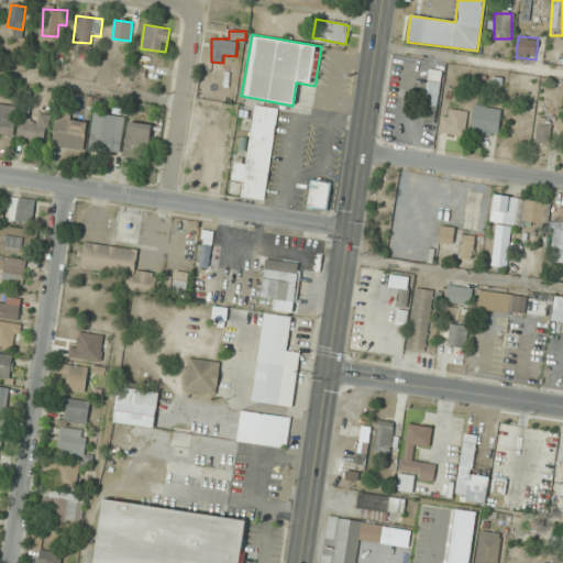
[(438,83),(424,83),(424,122),(438,122),(438,83)]
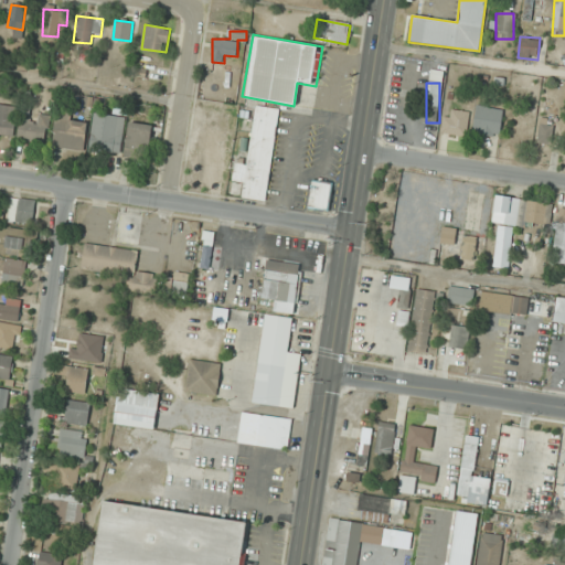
[(0,138),(13,139),(16,107),(0,105),(0,138)]
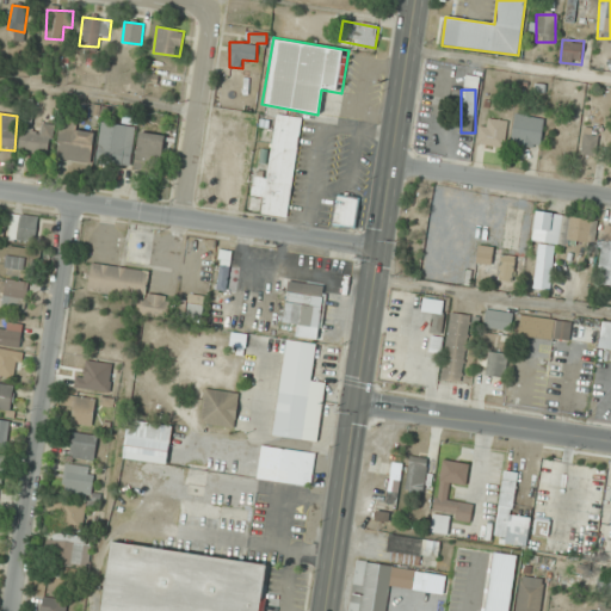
[(511,143),(539,149),(544,119),(516,113),(511,143)]
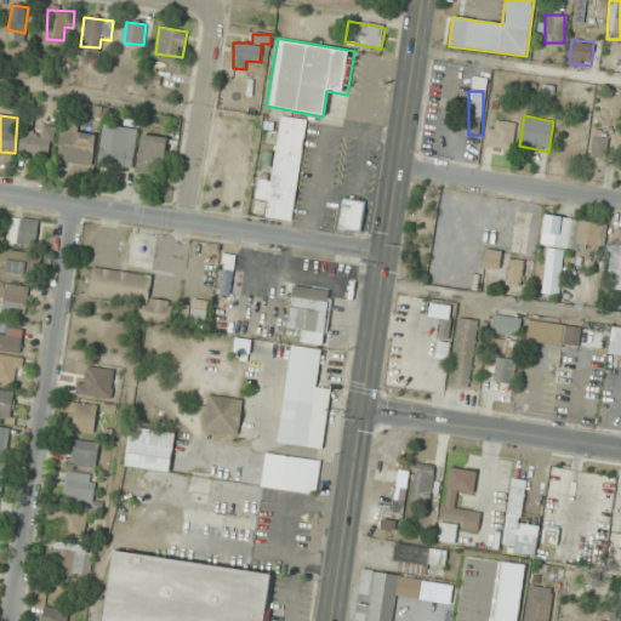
[(306,120),(280,117),(274,176),(260,175),(257,192),(268,193),(267,209),(296,212),(306,120)]
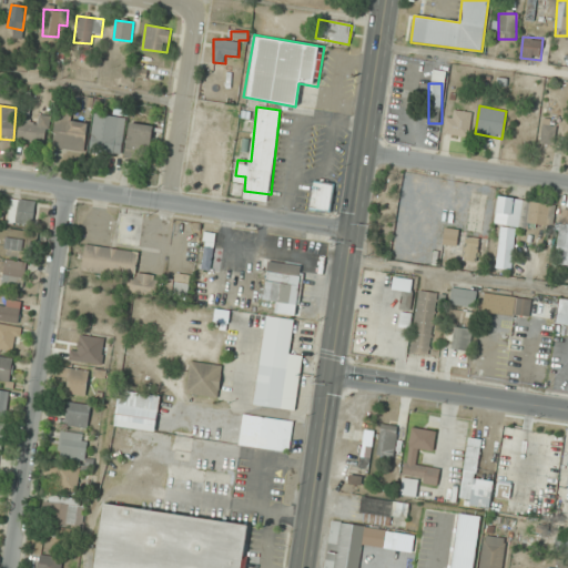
[(468,138),(473,113),(448,109),(444,133),(468,138)]
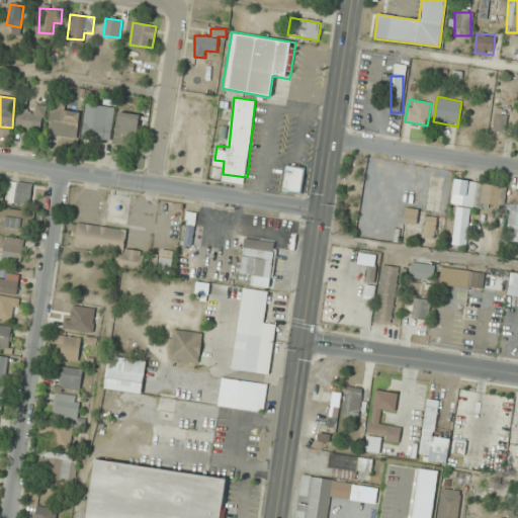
[(80,112),(65,110),(65,104),(53,103),(49,135),(77,139),(80,112)]
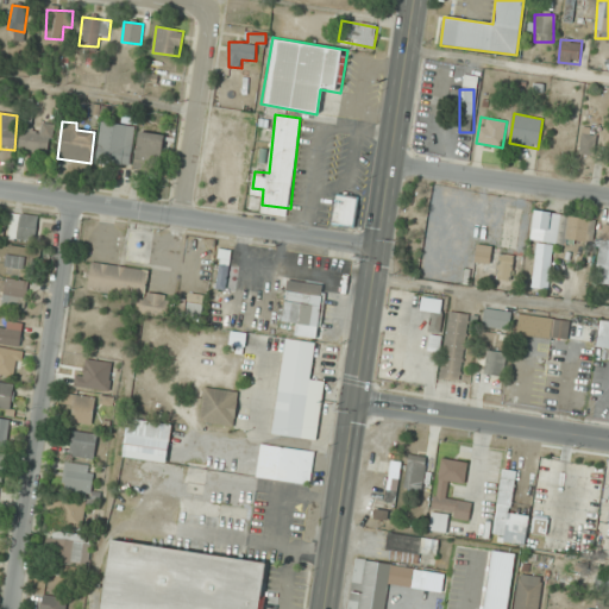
[(39,133),(26,129),(18,148),(45,157),(56,127),(43,123),(39,133)]
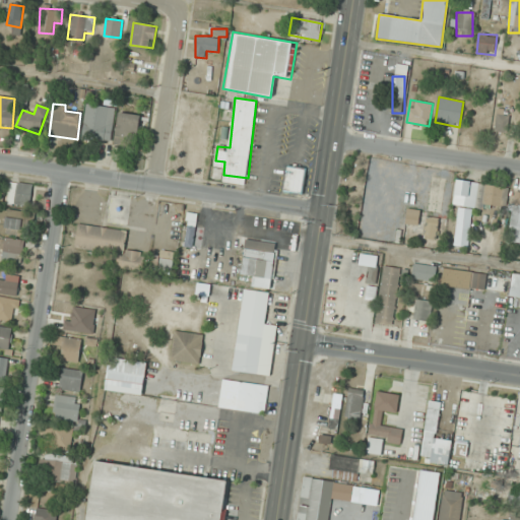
[(82,137),(110,142),(116,109),(87,105),(82,137)]
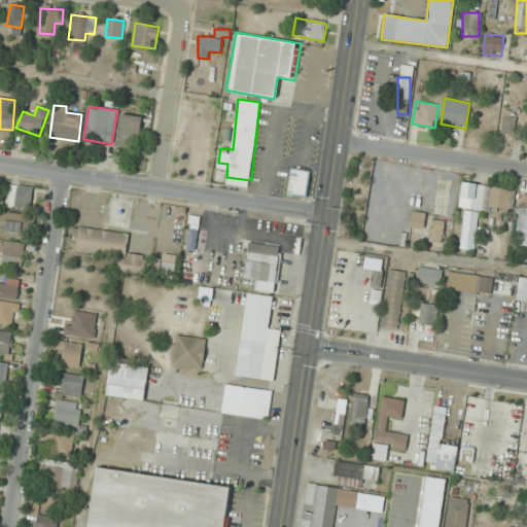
[(514,135),(517,112),(503,111),(501,134),(514,135)]
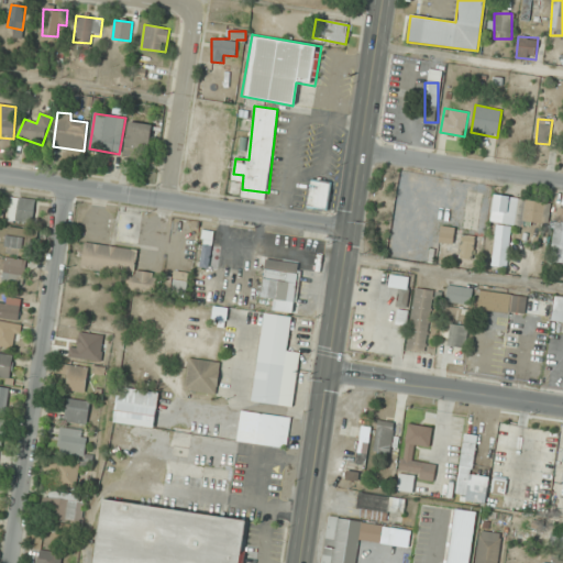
[(128,157),(151,156),(148,124),(125,125),(128,157)]
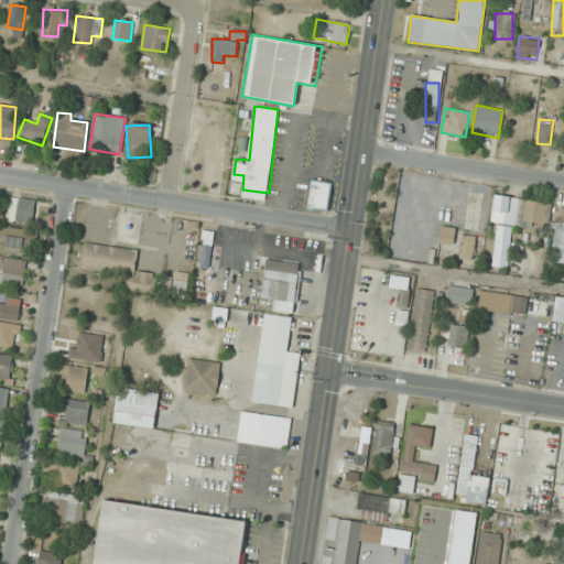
[(307,209),(328,210),(331,183),(310,181),(307,209)]
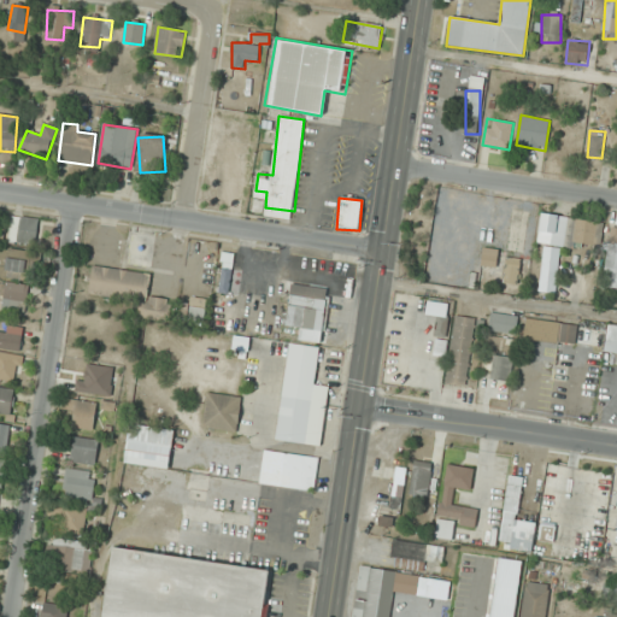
[(540,292),(556,293),(560,244),(597,247),(599,221),(541,215),(538,245),(544,245),(540,292)]
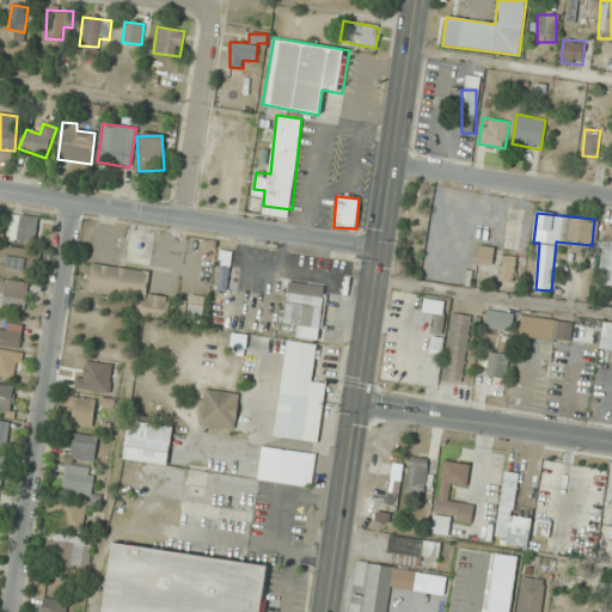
[(35,244),(40,219),(12,214),(7,239),(35,244)]
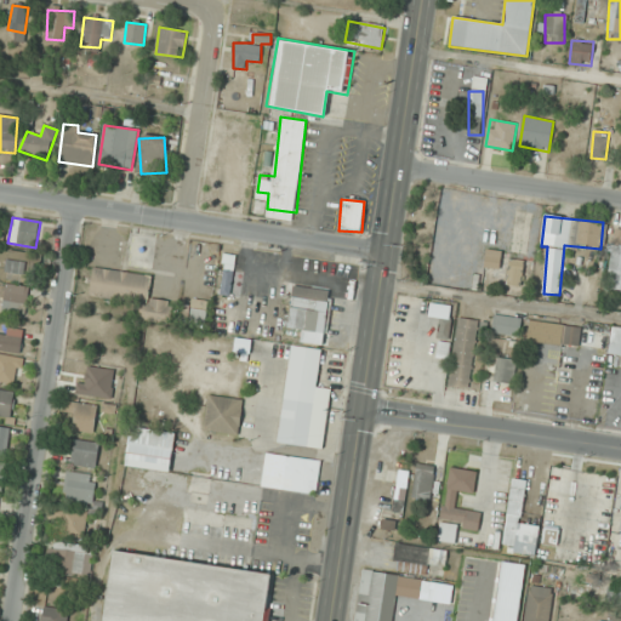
[(620,294),(620,235),(614,235),(607,291),(620,294)]
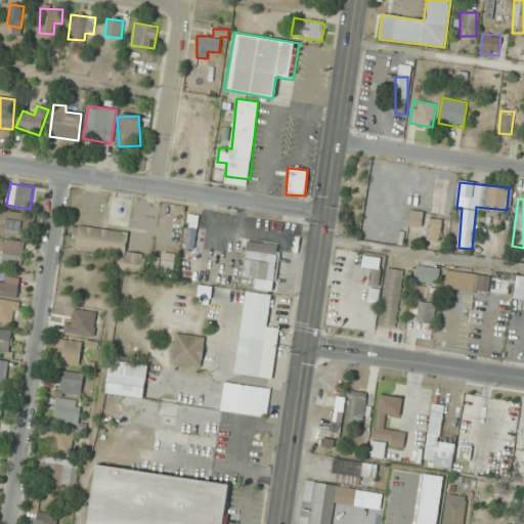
[(0,235),(23,237),(25,214),(0,211),(0,235)]
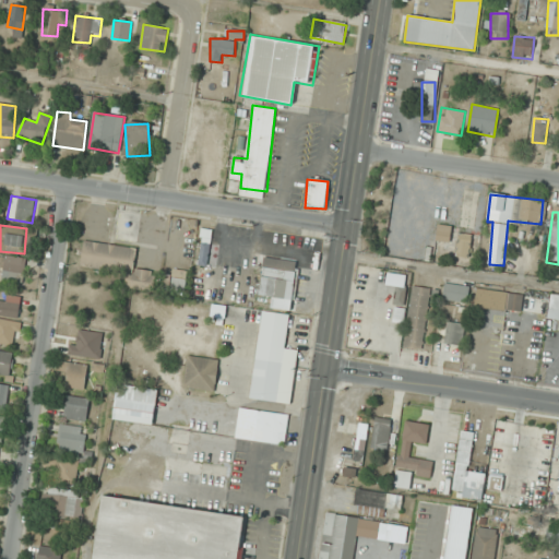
[(451,242),(451,226),(436,225),(436,242),(451,242)]
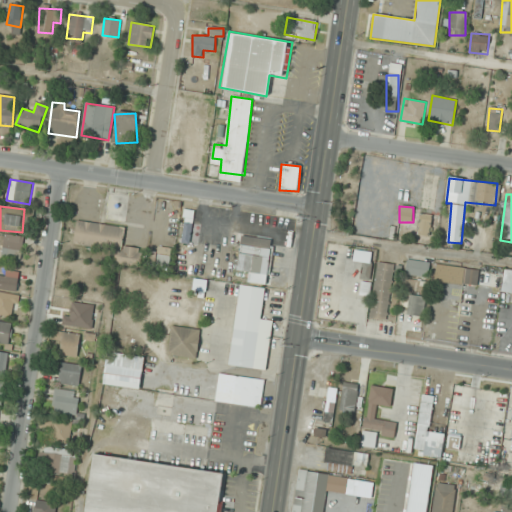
[(417,233),(428,235),(432,216),(421,214),(417,233)]
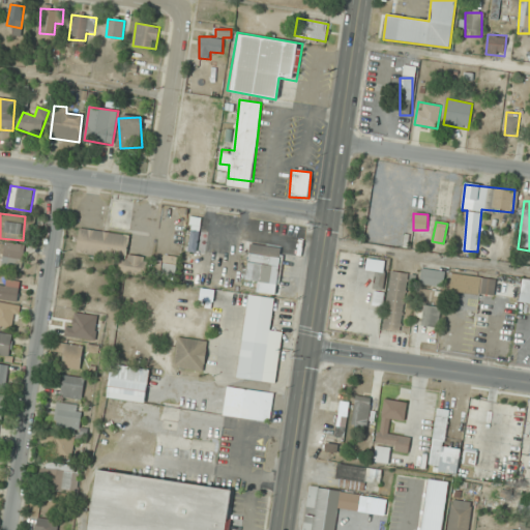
[(129,235),(79,229),(76,253),(120,260),(118,272),(145,276),(148,258),(127,255),(129,235)]
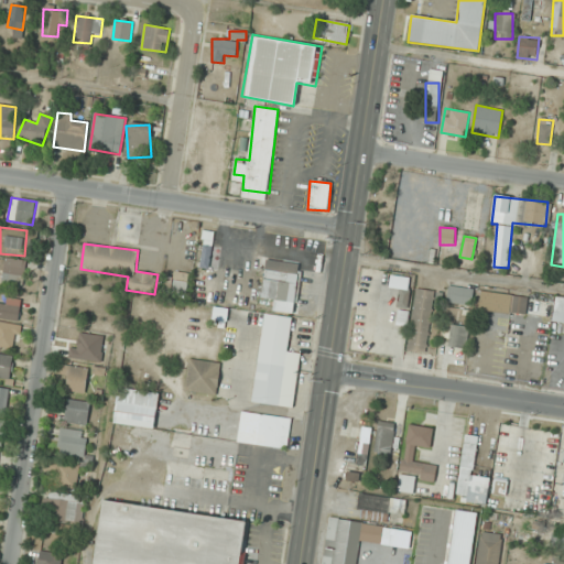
[(25,273),(25,260),(6,261),(6,274),(25,273)]
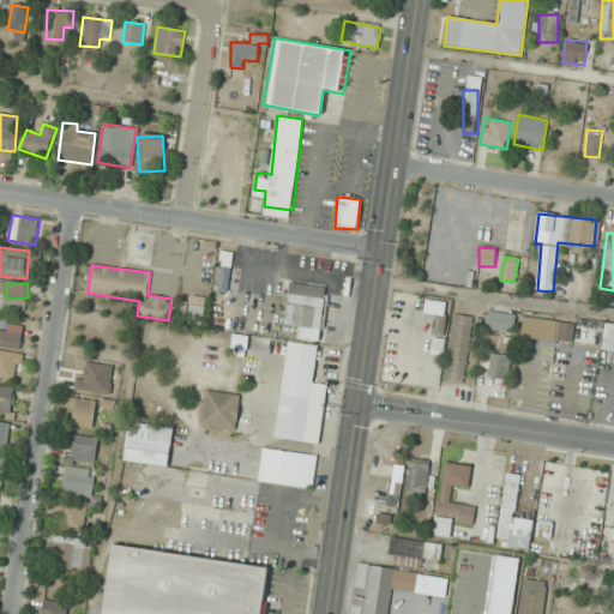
[(323,330),(327,288),(289,283),(284,325),(323,330)]
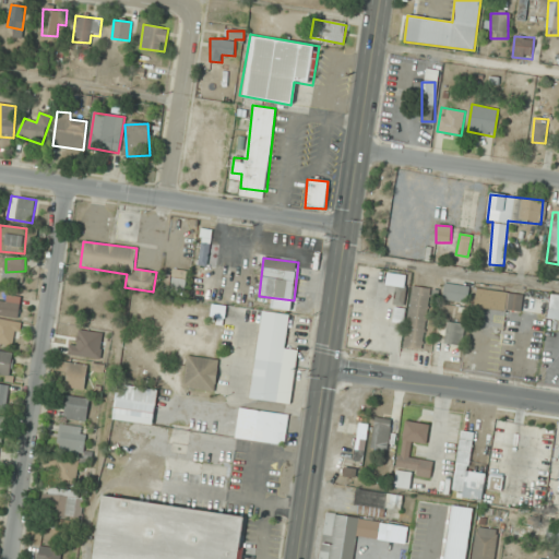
[(185,293),(187,281),(165,277),(163,289),(185,293)]
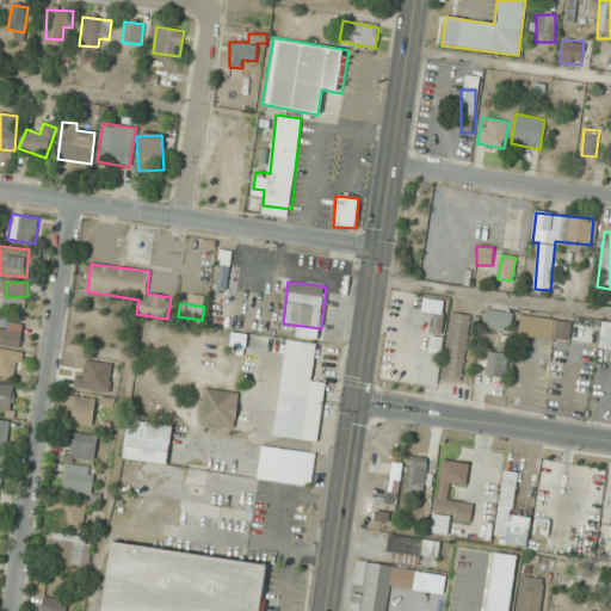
[(510,332),(513,314),(491,312),(488,329),(510,332)]
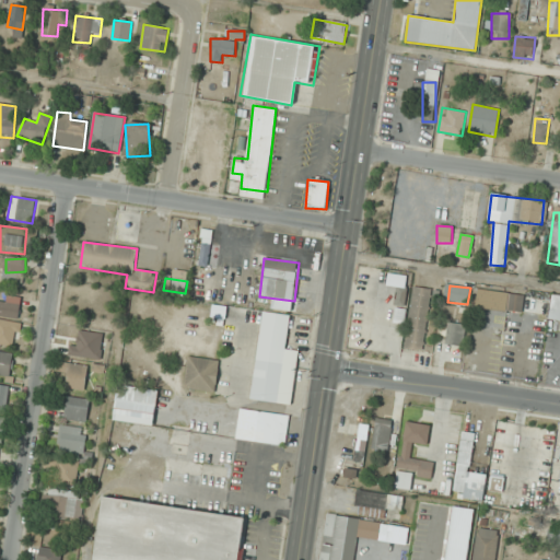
[(404,349),(423,352),(432,289),(412,287),(404,349)]
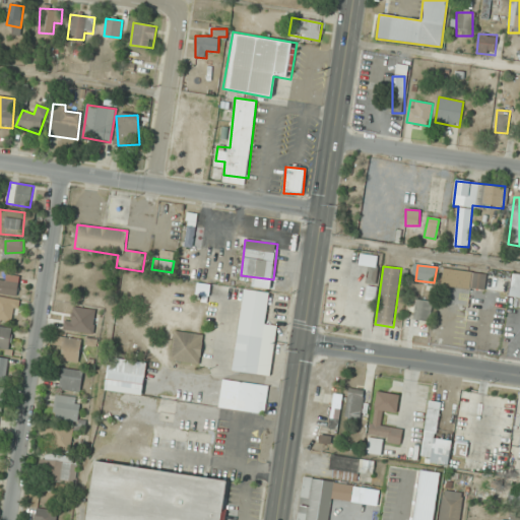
[(485,290),(486,274),(443,269),(441,285),(485,290)]
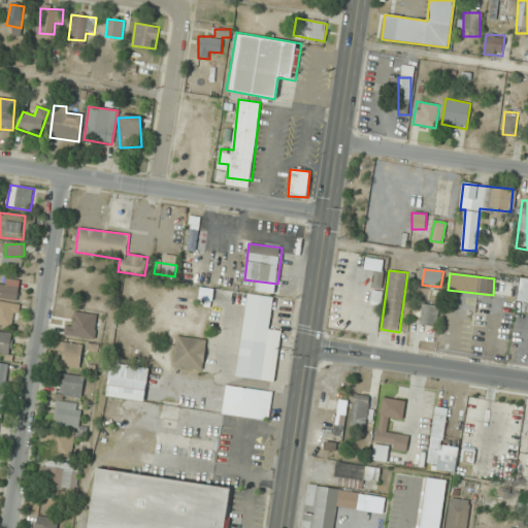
[(527,302),(527,301),(527,279),(522,278),(517,300),(527,302)]
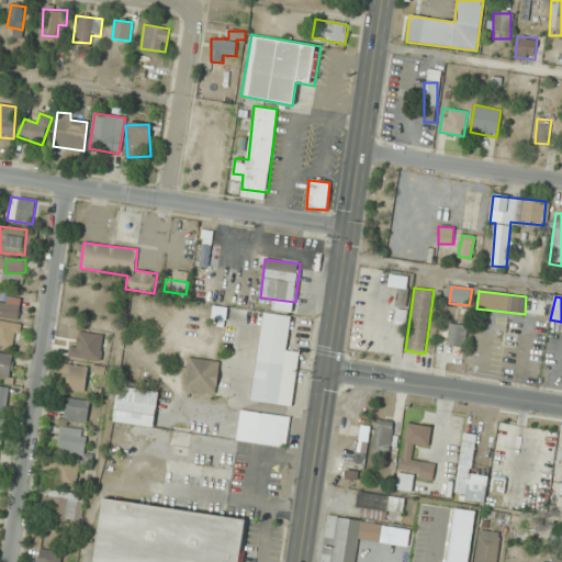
[(21,301),(0,299),(0,317),(20,318),(21,301)]
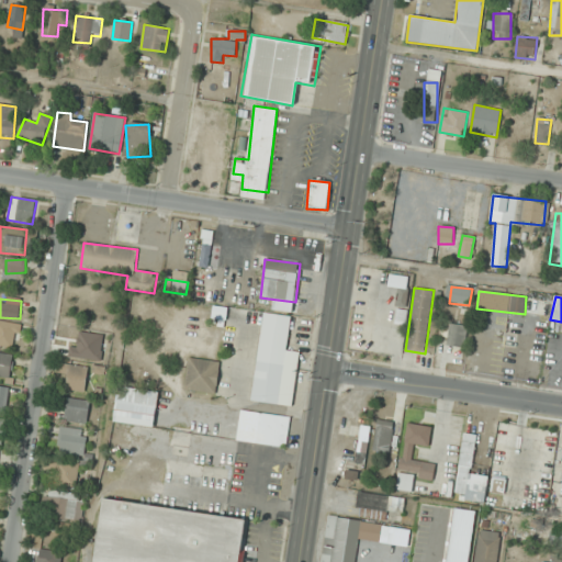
[(292,406),(299,352),(285,350),(291,316),(262,313),(251,401),(292,406)]
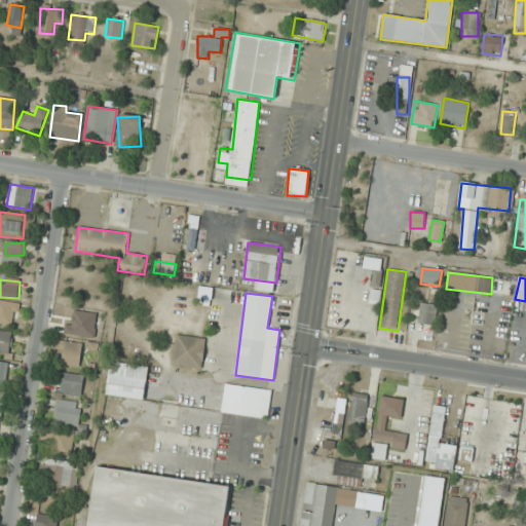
[(0,323),(10,328),(20,308),(0,299),(0,323)]
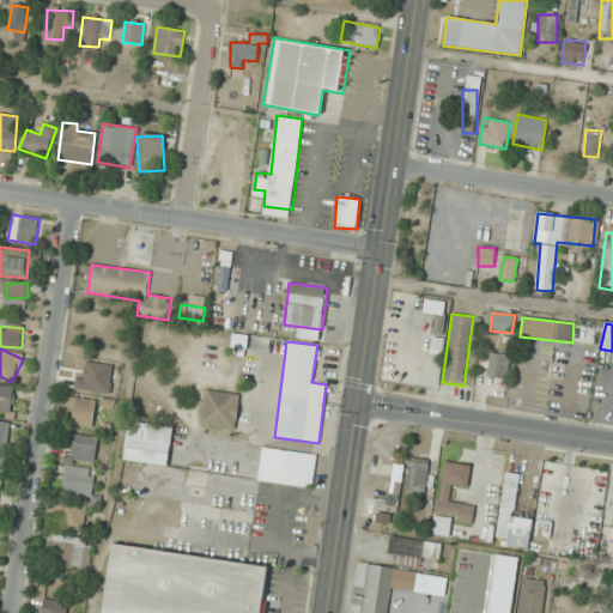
[(507,380),(510,356),(483,352),(480,376),(507,380)]
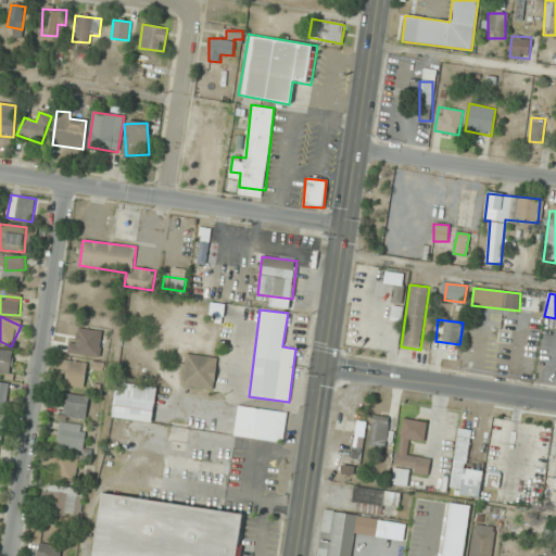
[(14,352),(0,349),(0,371),(10,375),(14,352)]
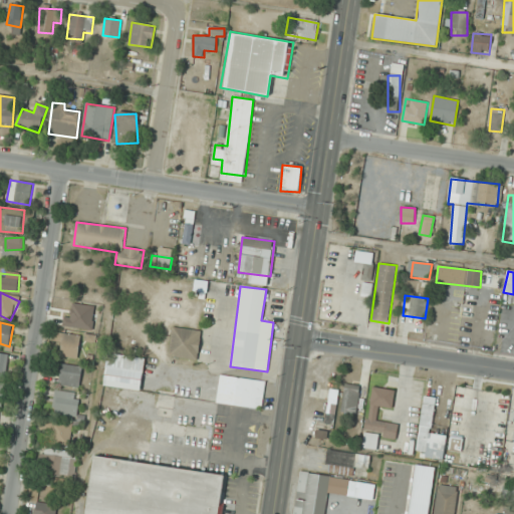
[(202,332),(173,327),(169,355),(197,360),(202,332)]
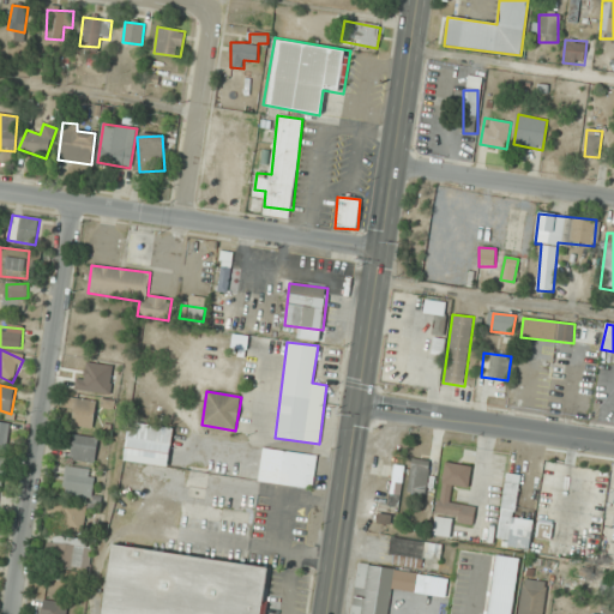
[(62,408),(74,413),(71,422),(90,428),(97,405),(67,395),(62,408)]
